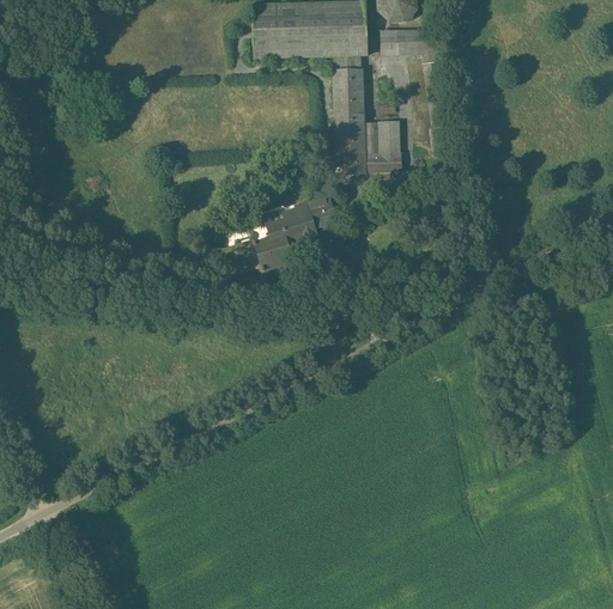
[(369,58),(366,0),(328,0),(250,2),(252,60),(331,56),(334,175),(366,174),(366,172),(401,171),(400,120),(365,121),(363,58),(369,58)]
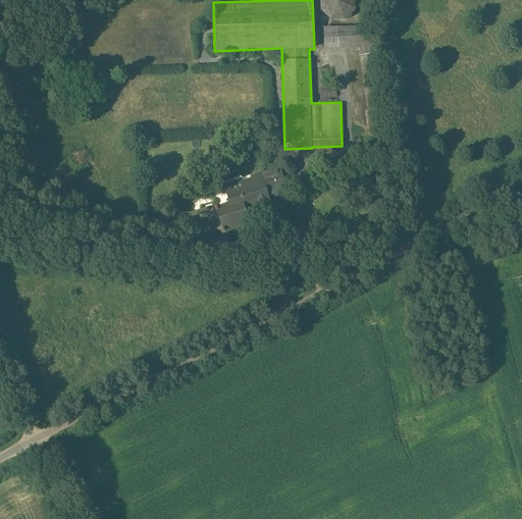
[(320,0),(321,7),(332,18),(346,18),(356,7),(355,0),(320,0)]
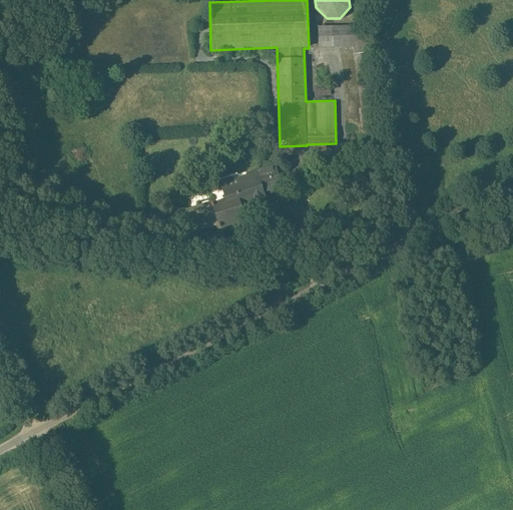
[(366,23),(319,24),(319,45),(353,45),(353,52),(370,49),(366,23)]
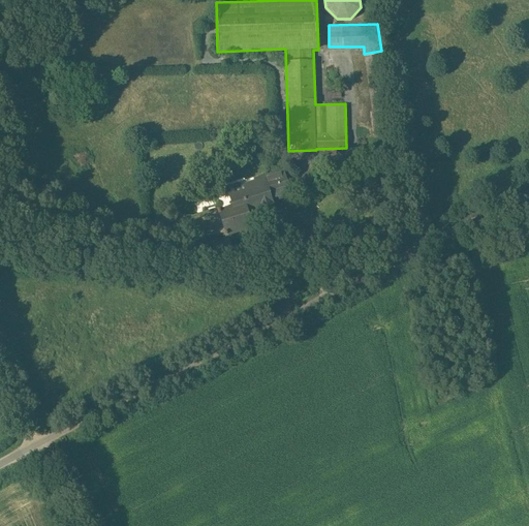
[(286,186),(283,176),(269,181),(266,172),(225,185),(231,205),(219,209),(227,235),(258,224),(254,210),(263,207),(265,210),(276,206),(271,191),(286,186)]
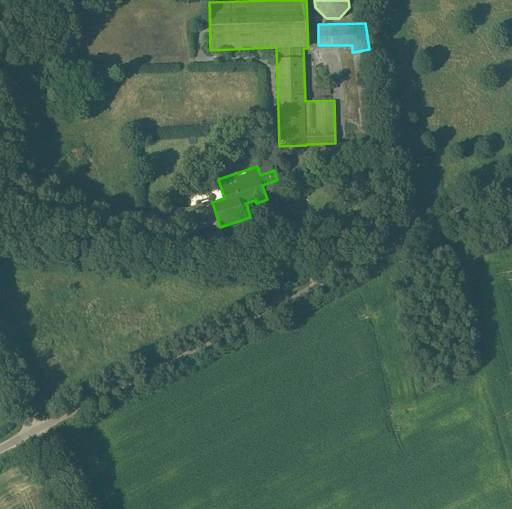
[(214,254),(231,249),(225,228),(208,233),(214,254)]
